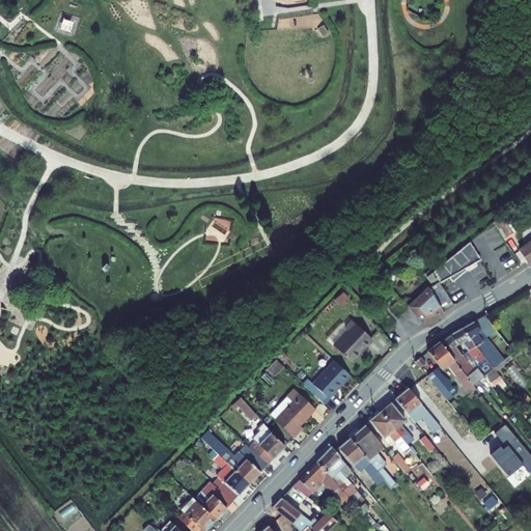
[(530,242),(520,249),(530,262),(530,260),(530,242)]
